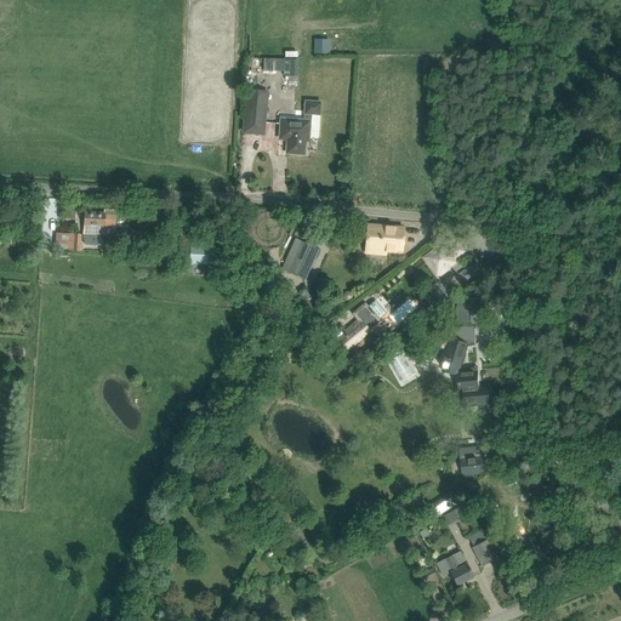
[(267,62),(267,75),(298,75),(298,63),(267,62)]
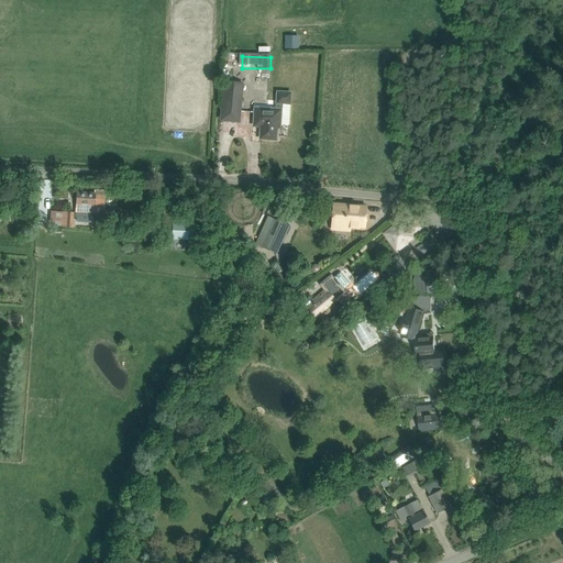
[(224,81),(222,110),(240,111),(242,83),(224,81)]
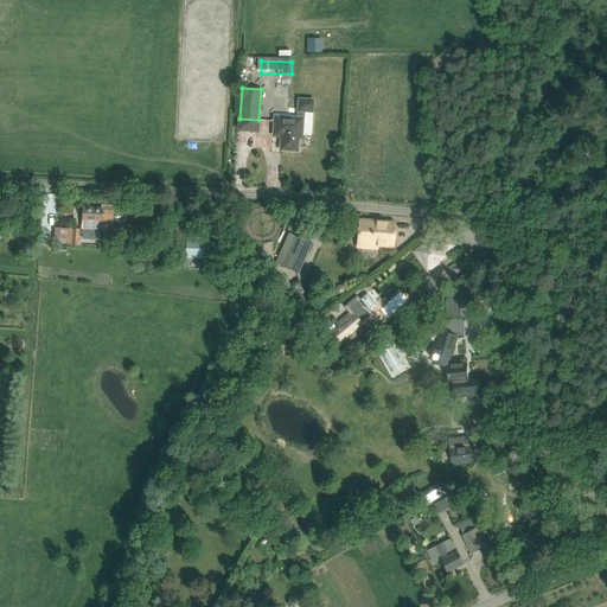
[(298,119),(275,117),(274,133),(281,133),(281,146),(281,148),(283,149),(285,151),(293,151),(294,149),(296,148),(298,147),(298,134),(301,134),(302,119),(305,116),(306,115),(306,112),(312,113),(313,101),(299,100),(298,119)]
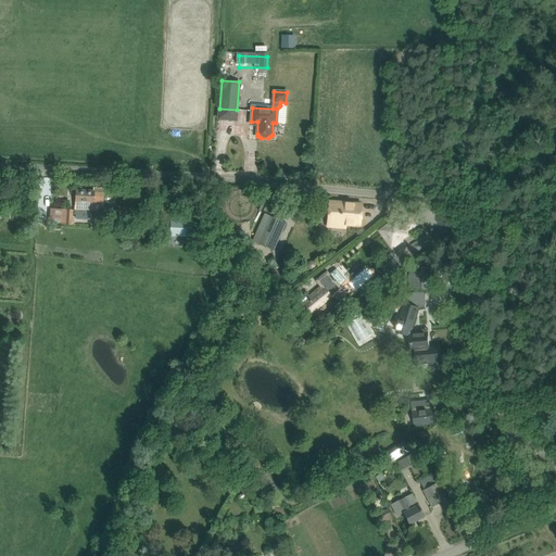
[(95,192),(76,191),(75,210),(102,212),(103,193),(95,193),(95,192)]
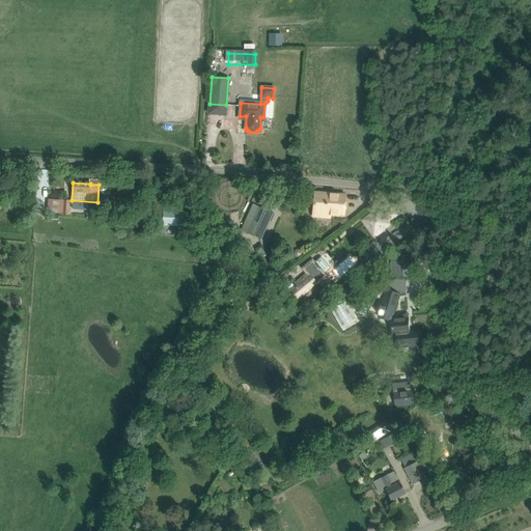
[(314,193),(313,211),(312,216),(330,217),(330,215),(343,216),(344,195),(314,193)]
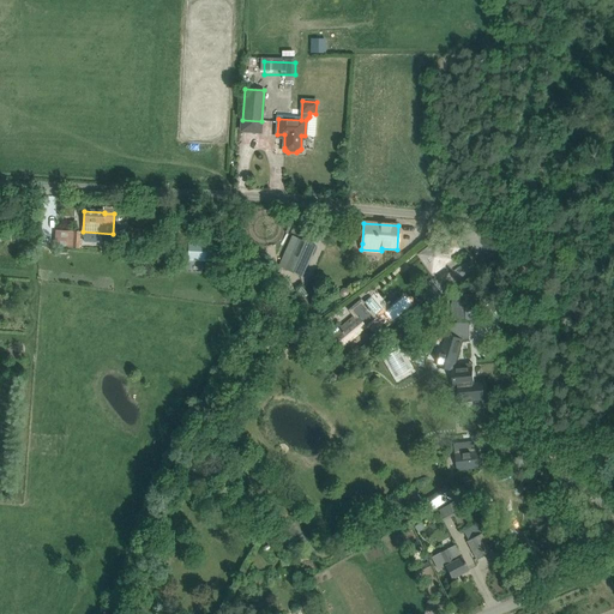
[(278,265),(302,276),(315,246),(293,235),(278,265)]
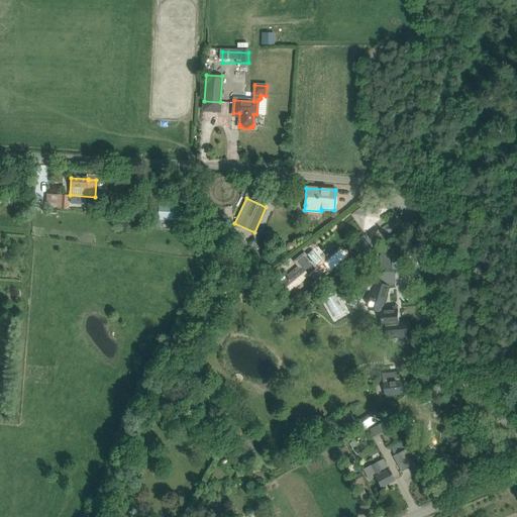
[(368,204),(353,215),(365,229),(366,228),(367,229),(375,223),(374,222),(379,218),(378,216),(386,209),(381,203),(372,209),(368,204)]
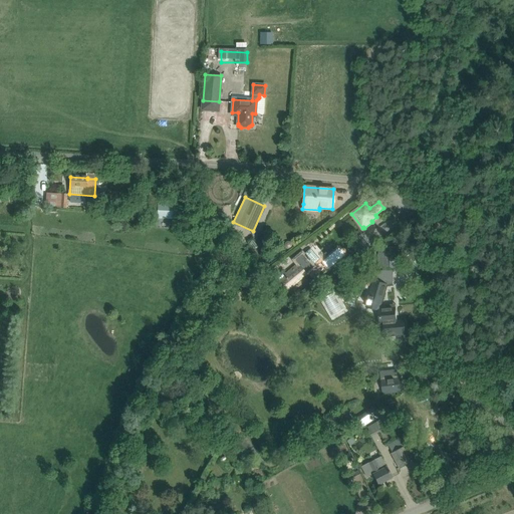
[(395,218),(380,227),(382,230),(397,221),(395,218)]
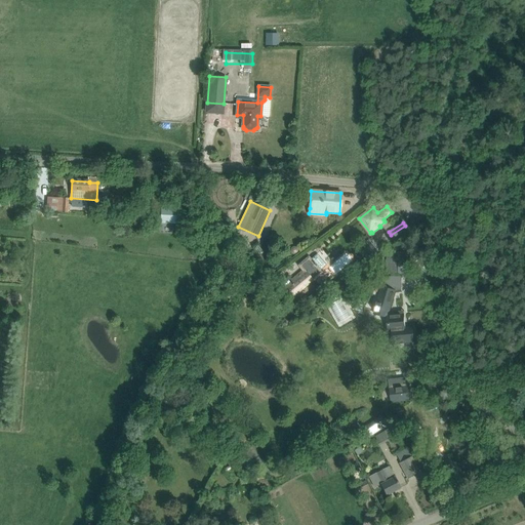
[(370,257),(361,247),(360,249),(368,258),(370,257)]
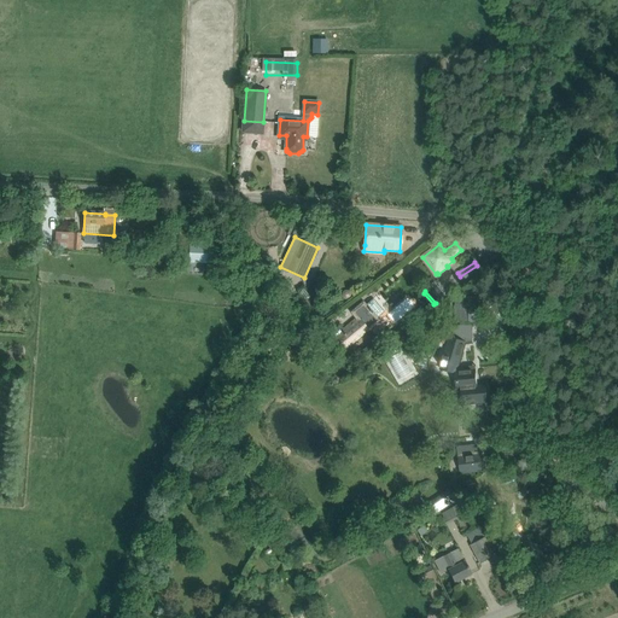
[(481,296),(454,296),(455,321),(482,321),(481,296)]
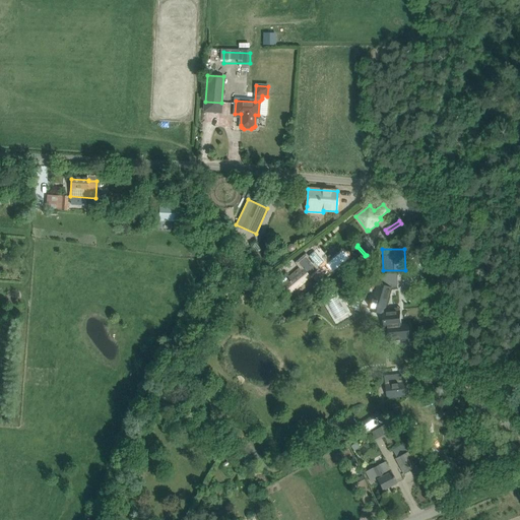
[(286,274),(277,281),(290,298),(298,291),(296,289),(318,270),(316,268),(323,262),(314,251),(307,258),(306,256),(304,257),(302,255),(297,260),(298,262),(297,263),(301,268),(289,277),(286,274)]
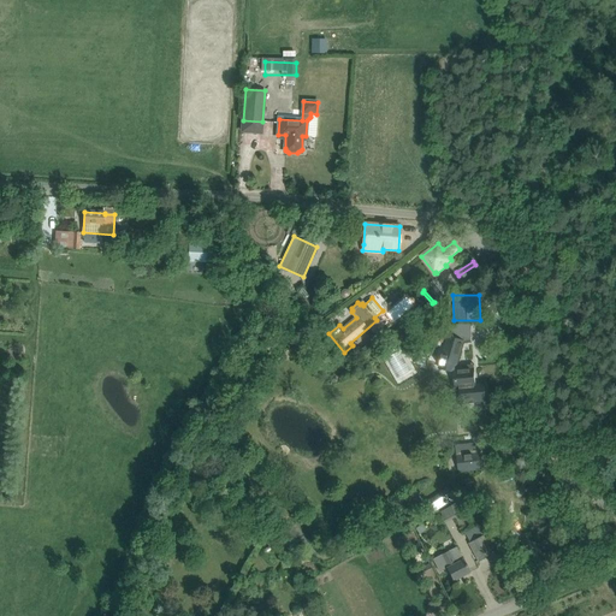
[(409,315),(406,312),(413,306),(408,301),(390,317),(397,325),(409,315)]
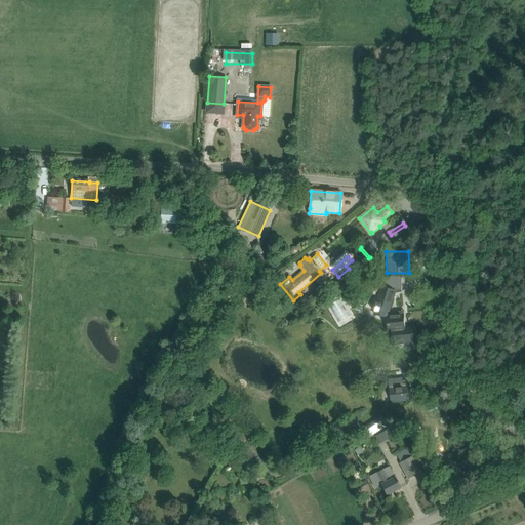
[(389,313),(395,291),(391,289),(390,276),(381,277),(381,287),(378,286),(376,293),(379,294),(374,313),(388,317),(389,330),(392,330),(394,344),(413,341),(412,328),(405,328),(403,316),(402,316),(401,312),(389,313)]
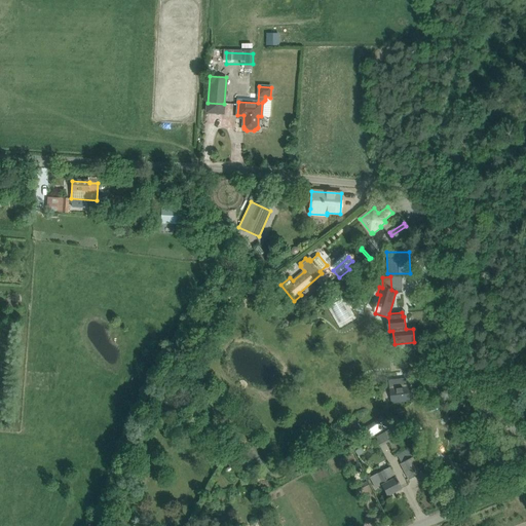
[(329,305),(339,326),(352,318),(342,299),(329,305)]
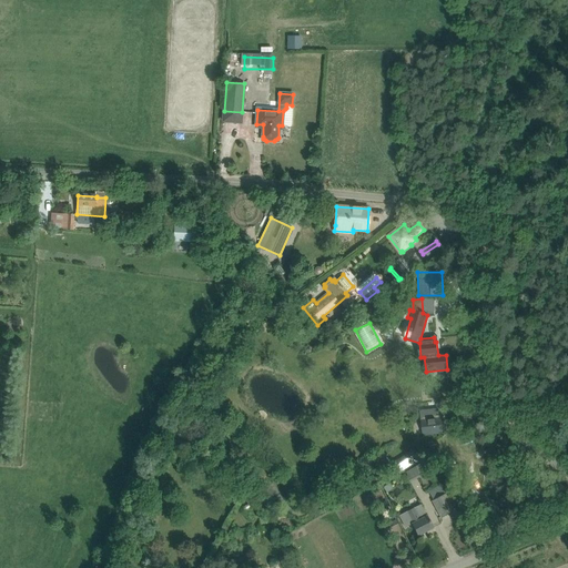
[(444,432),(442,418),(423,421),(424,434),(444,432)]
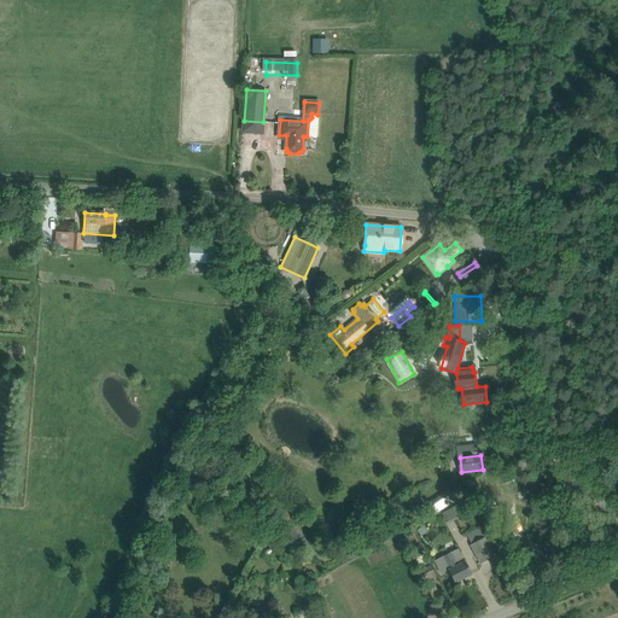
[(452,491),(427,508),(435,518),(458,502),(452,491)]
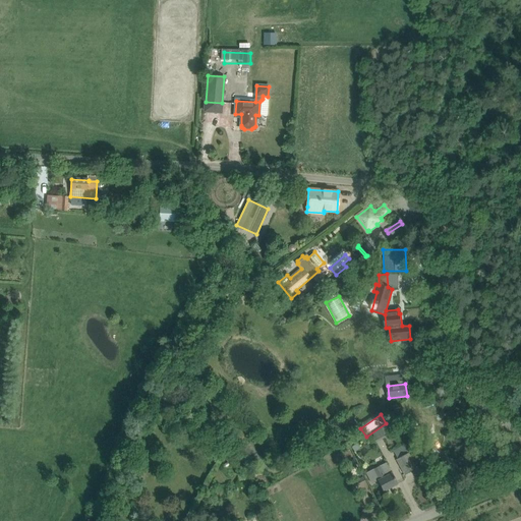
[(381,428),(372,432),(378,442),(386,437),(381,428)]
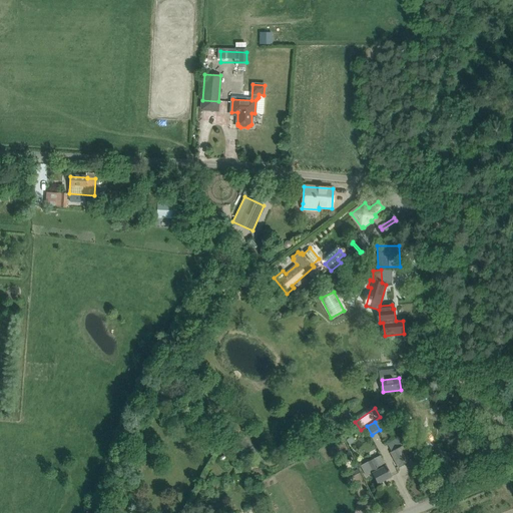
[(401,446),(390,452),(399,468),(405,464),(407,467),(414,463),(410,456),(409,457),(407,454),(406,455),(401,446)]
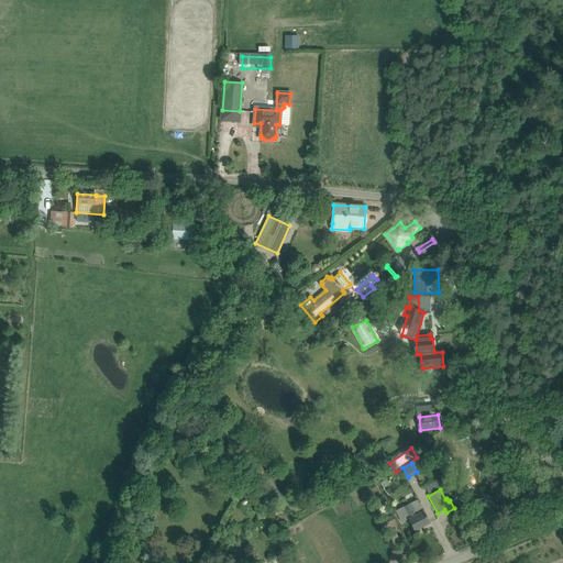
[(423,511),(417,515),(410,504),(403,507),(405,511),(400,514),(403,518),(407,515),(409,519),(408,519),(415,530),(429,523),(423,511)]
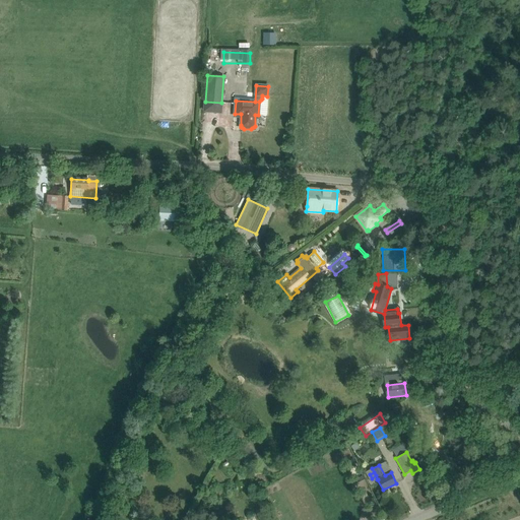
[(258,519),(266,519),(262,509),(256,512),(258,519)]
